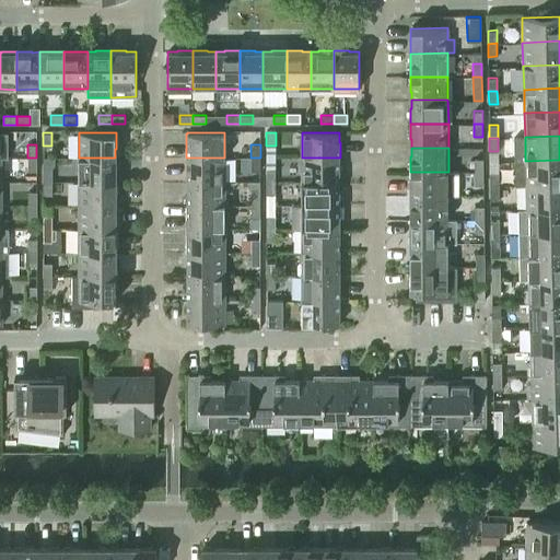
[(36,158),(27,158),(27,171),(36,171),(36,158)]
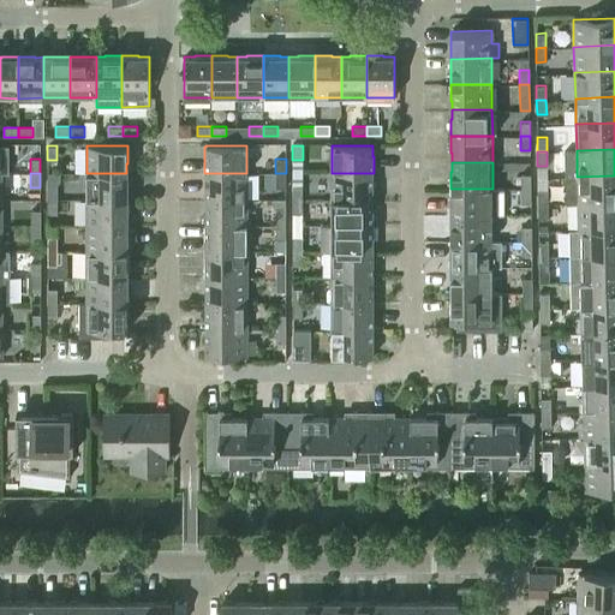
[(47,173),(47,198),(57,198),(57,184),(60,180),(60,173),(47,173)]
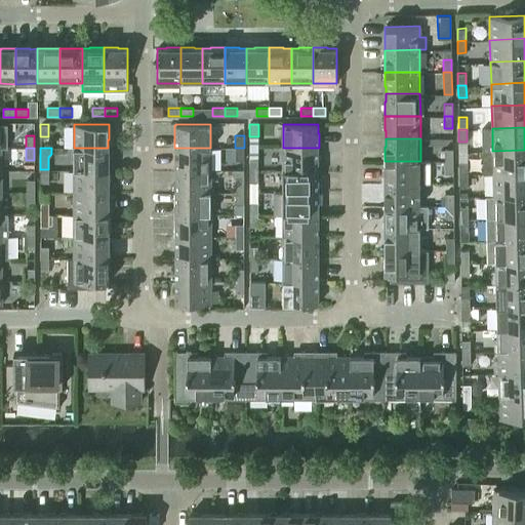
[(74,148),(73,169),(109,169),(109,155),(108,155),(108,148),(74,148)]
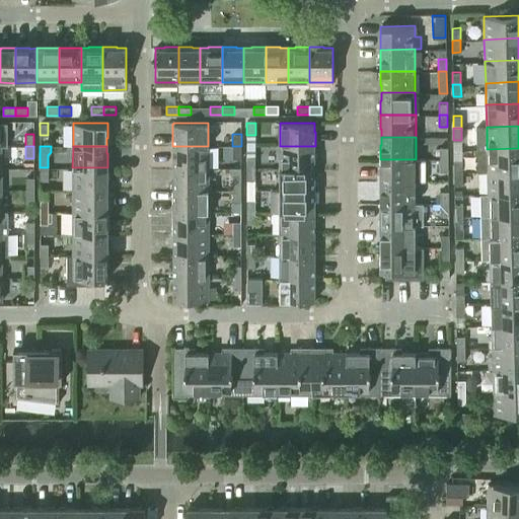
[(173,160),(173,167),(208,167),(208,146),(172,146),(172,160),(173,160)]
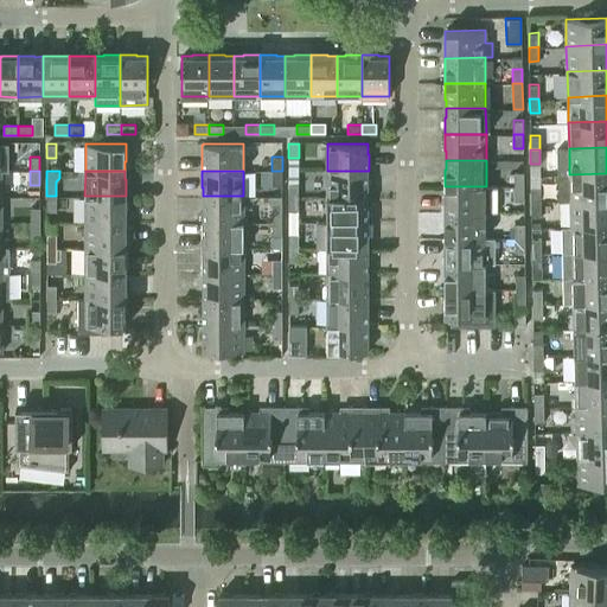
[(282,171),(272,171),(272,185),(281,185),(282,171)]
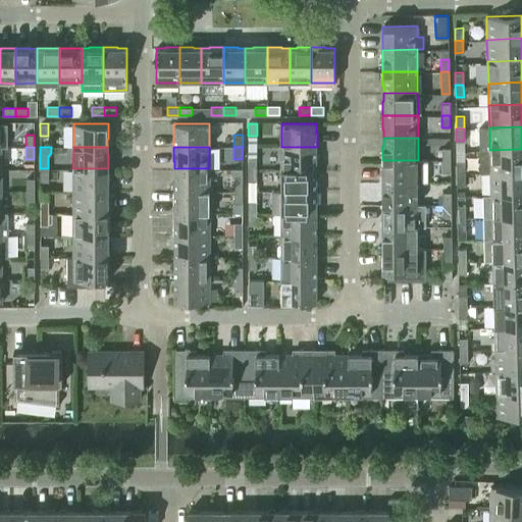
[(281,147),(281,168),(316,168),(316,160),(317,160),(317,147),(281,147)]
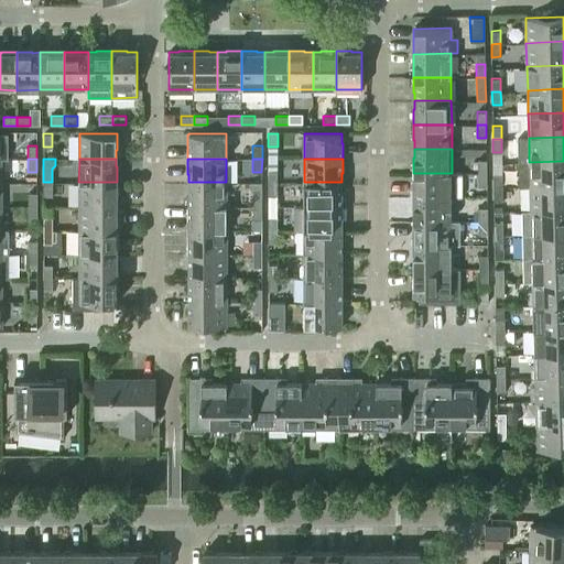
[(478,160),(478,173),(487,173),(487,159),(478,160)]
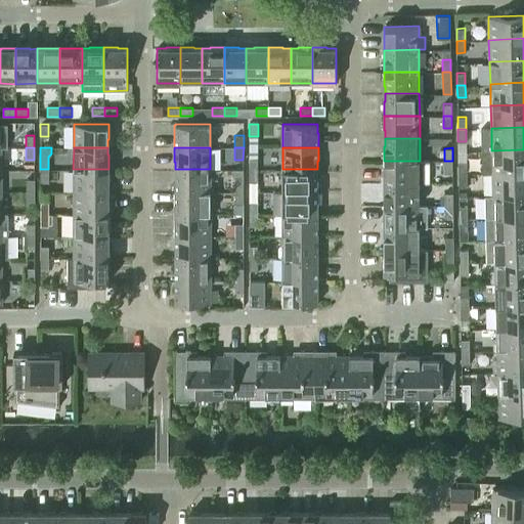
[(482,173),(492,173),(523,171),(523,149),(491,150),(481,150),(482,173)]
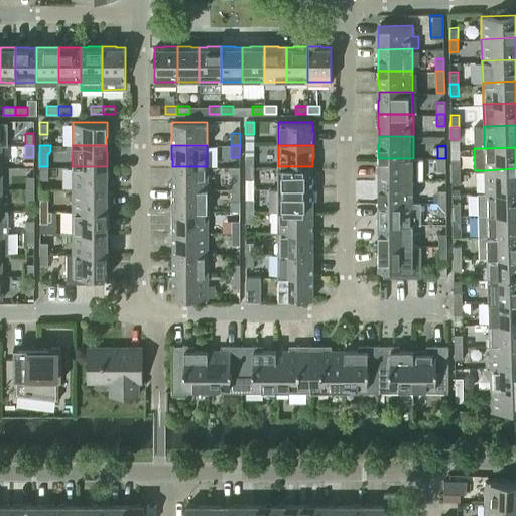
[(246,154),(246,166),(254,166),(254,154),(246,154)]
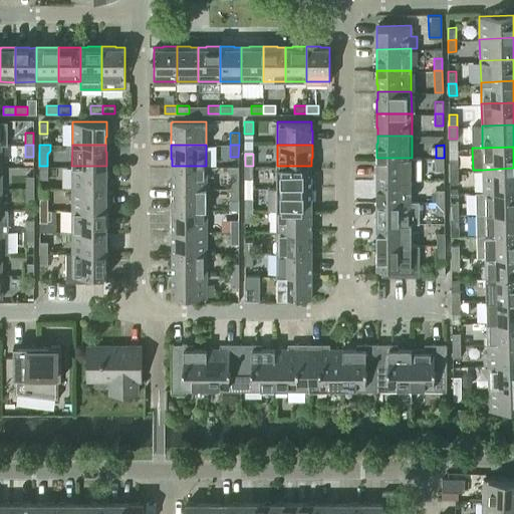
[(377,172),(377,179),(412,179),(421,180),(421,158),(412,158),(376,158),(376,172),(377,172)]
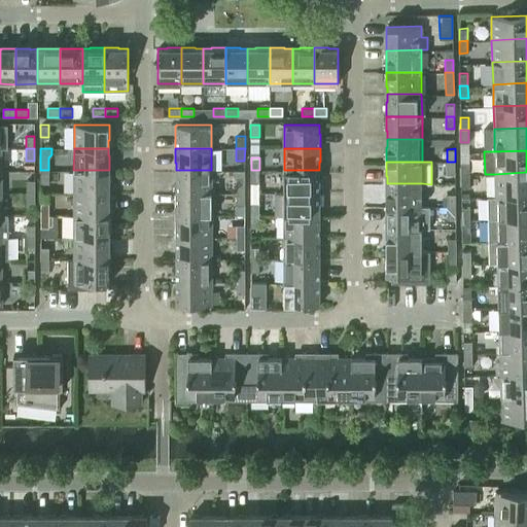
[(455,162),(447,162),(447,174),(455,174),(455,162)]
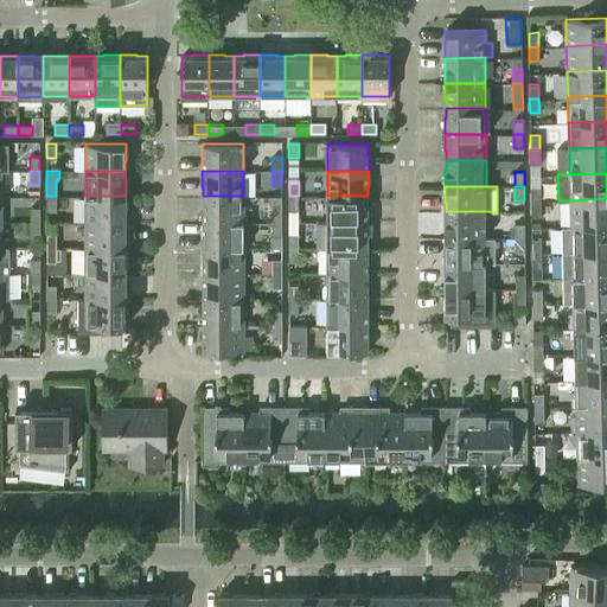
[(530,187),(531,202),(541,202),(541,187),(530,187)]
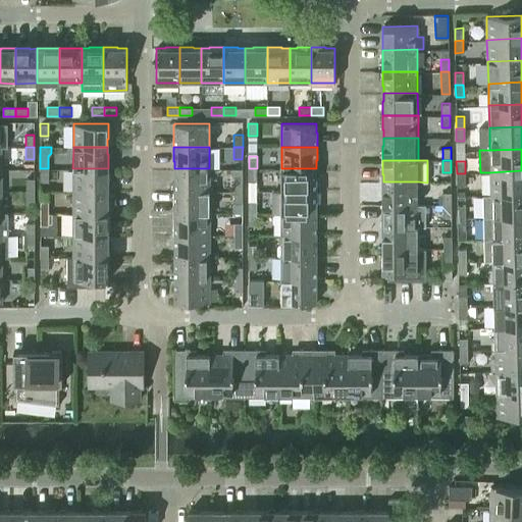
[(48,168),(40,168),(40,180),(48,181),(48,168)]
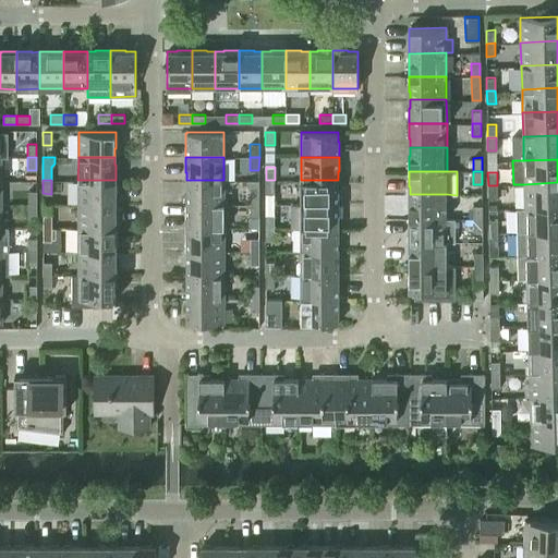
[(77,180),(77,204),(114,204),(114,195),(116,195),(116,180),(77,180)]
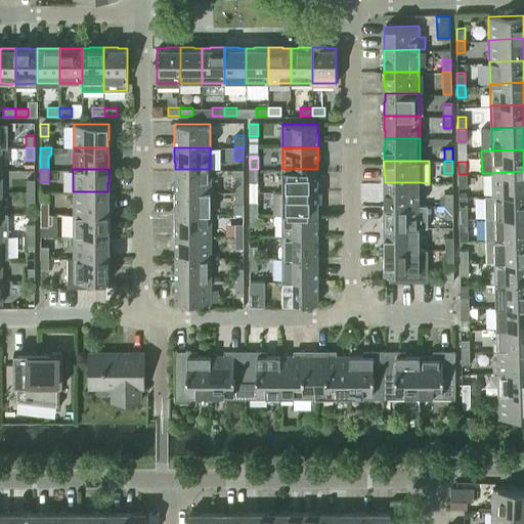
[(174,177),(174,191),(210,191),(210,169),(175,169),(175,177),(174,177)]
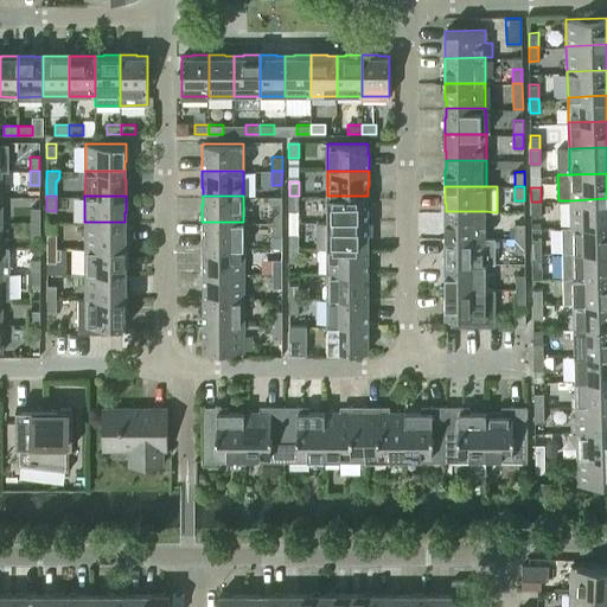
[(272,208),(272,222),(281,222),(281,196),(269,196),(269,203),(272,208)]
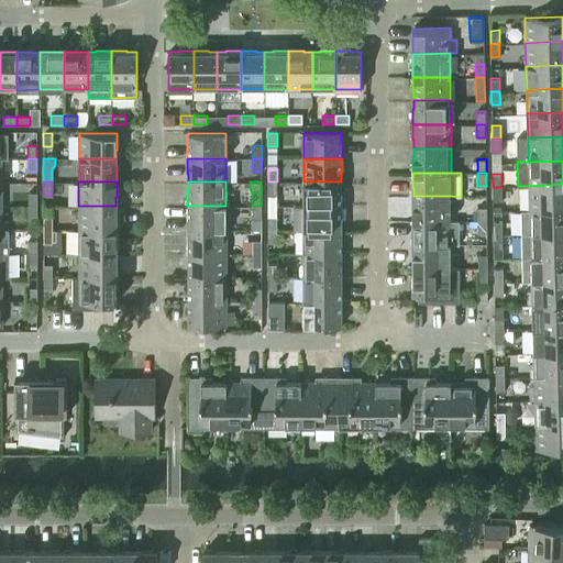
[(277,181),(268,181),(268,196),(277,195),(277,181)]
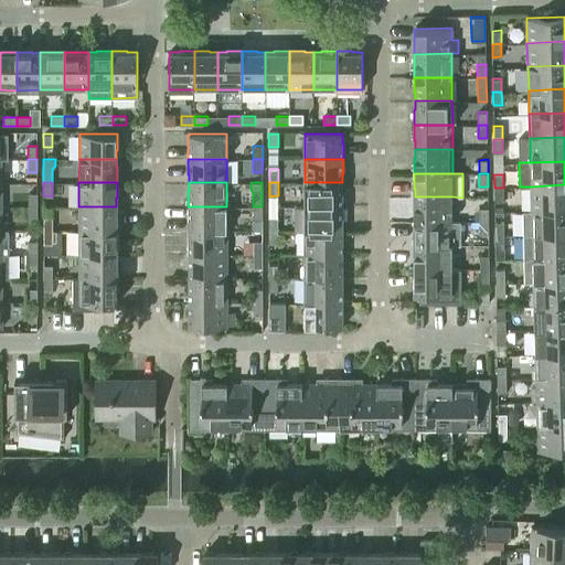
[(305,182),(305,206),(343,206),(343,191),(342,191),(342,182),(305,182)]
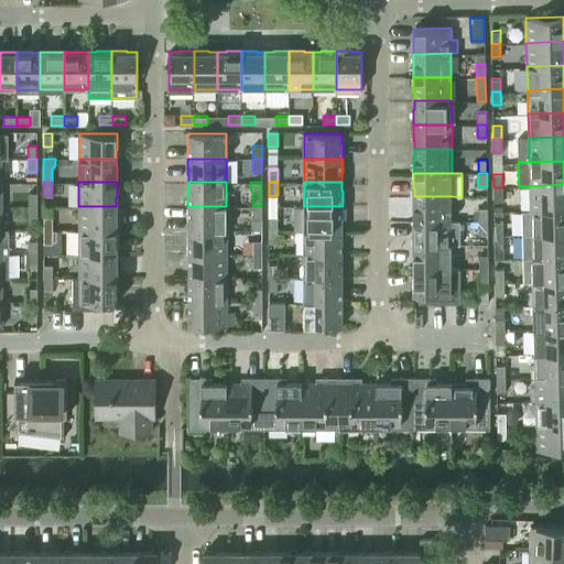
[(563,184),(530,186),(530,209),(563,208),(563,184)]
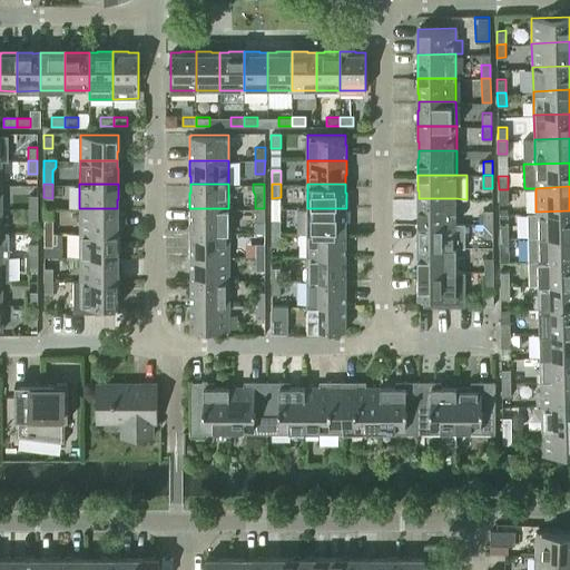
[(508,189),(499,189),(499,203),(508,203),(508,189)]
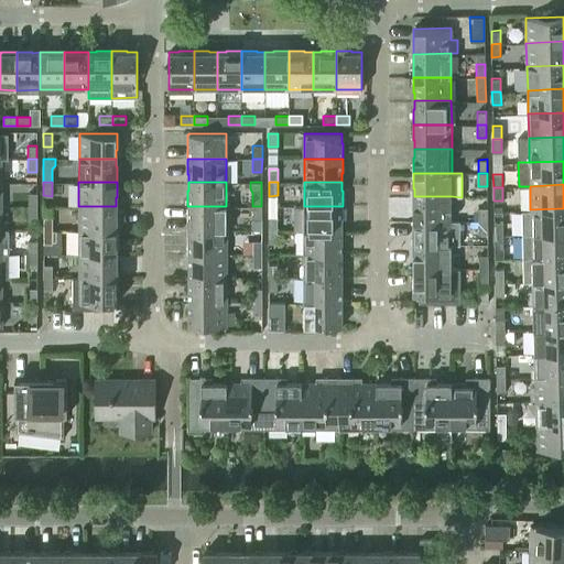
[(28,193),(28,206),(36,206),(36,193),(28,193)]
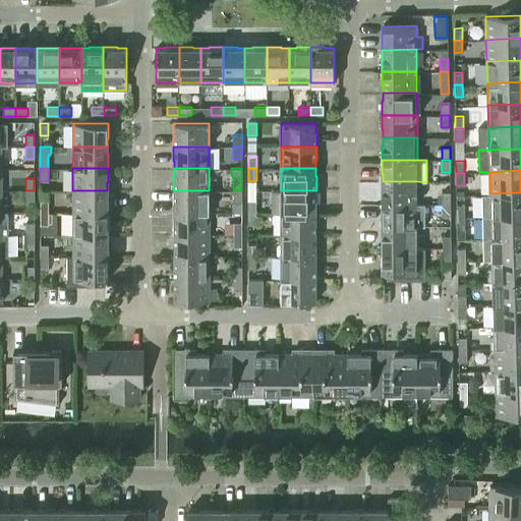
[(382,189),(382,204),(417,204),(417,181),(383,181),(383,189),(382,189)]
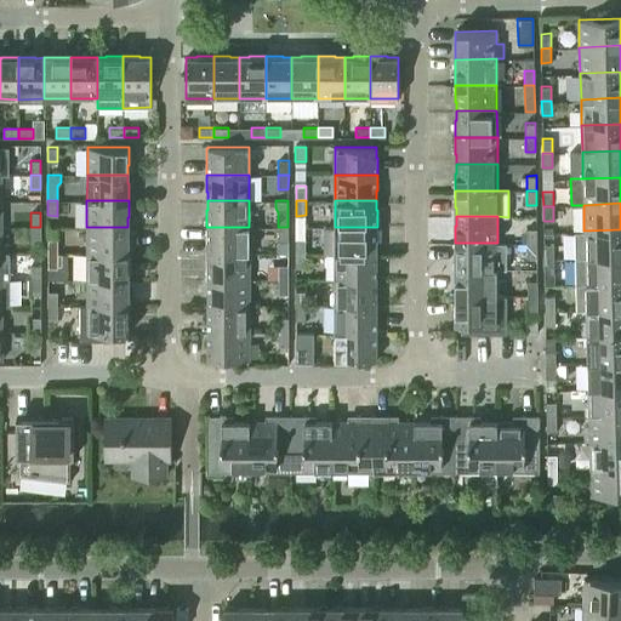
[(40,227),(30,227),(30,241),(40,241),(40,227)]
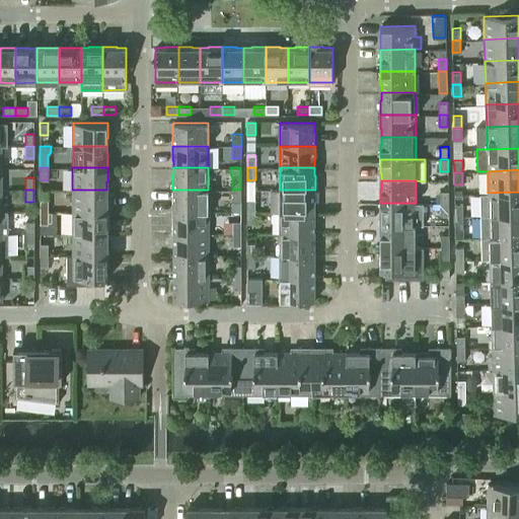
[(72,190),(72,212),(107,211),(107,197),(106,197),(106,190),(72,190)]
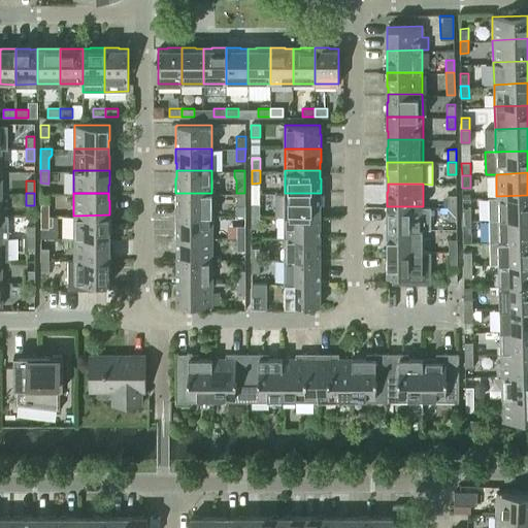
[(176,207),(176,216),(211,215),(211,193),(175,193),(175,207),(176,207)]
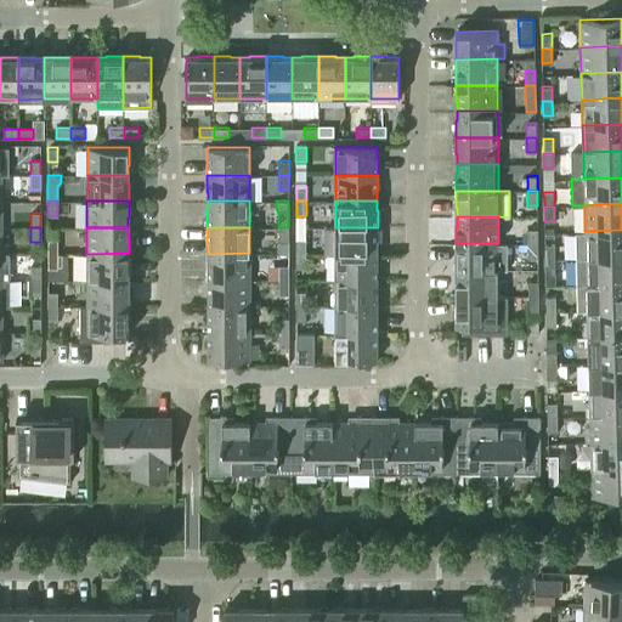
[(288,227),(278,227),(278,242),(288,242),(288,227)]
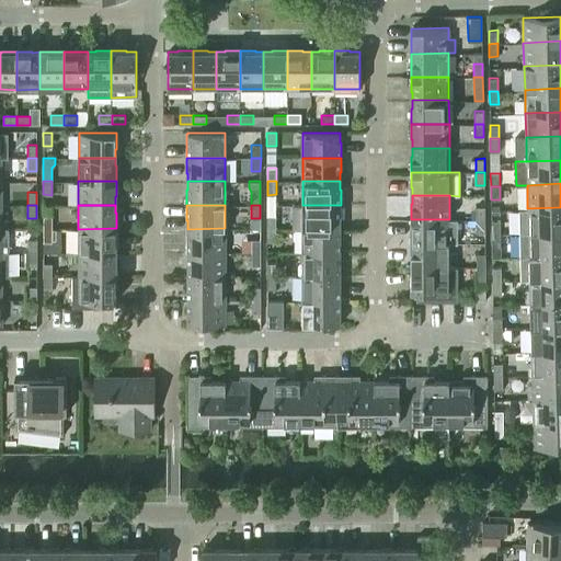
[(294,229),(302,228),(340,228),(340,220),(341,220),(341,205),(302,205),(294,205),(294,229)]
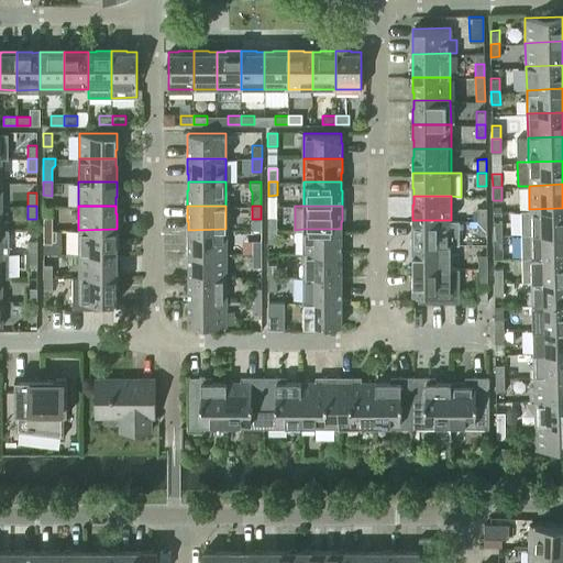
[(477,207),(478,220),(487,220),(486,207),(477,207)]
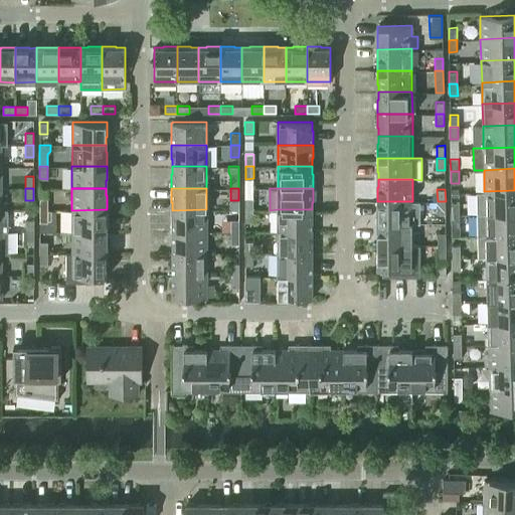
[(476,192),(477,213),(514,212),(514,190),(484,191),(476,192)]
